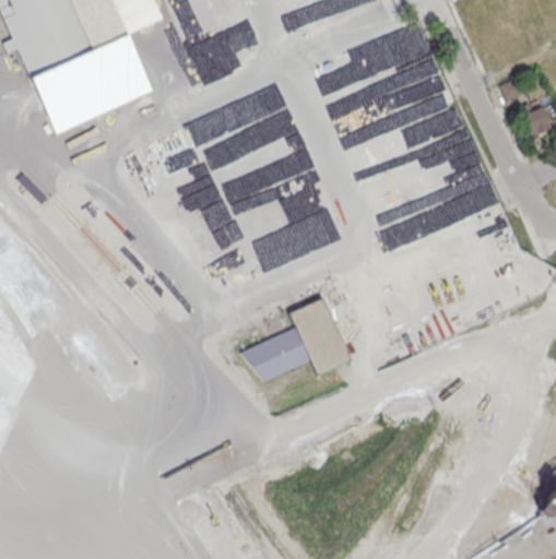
[(0,0),(0,11),(27,74),(106,40),(131,99),(154,90),(114,0),(0,0)]
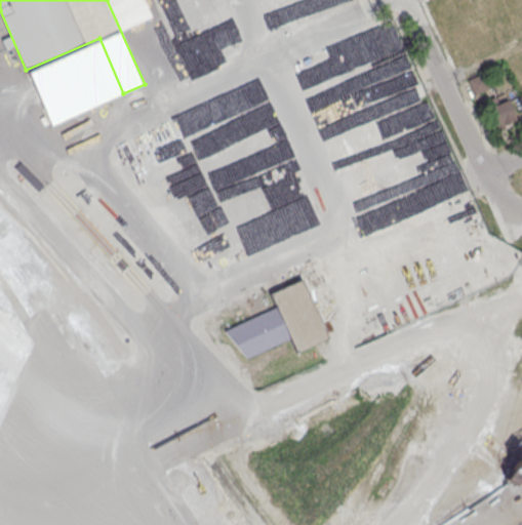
[(384,99),(402,93),(382,38),(363,44),(384,99)]
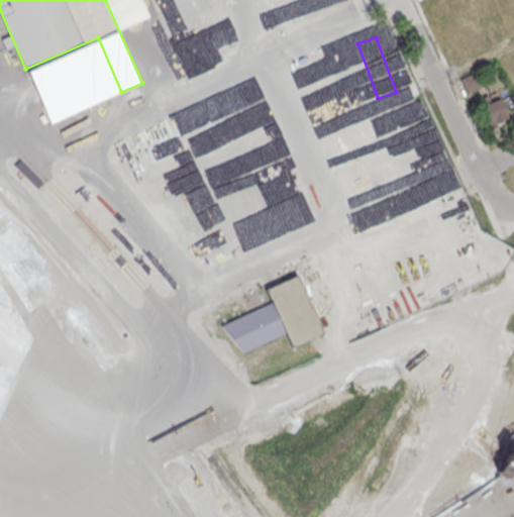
[(470,92),(464,79),(479,73),(485,86),(470,92)]
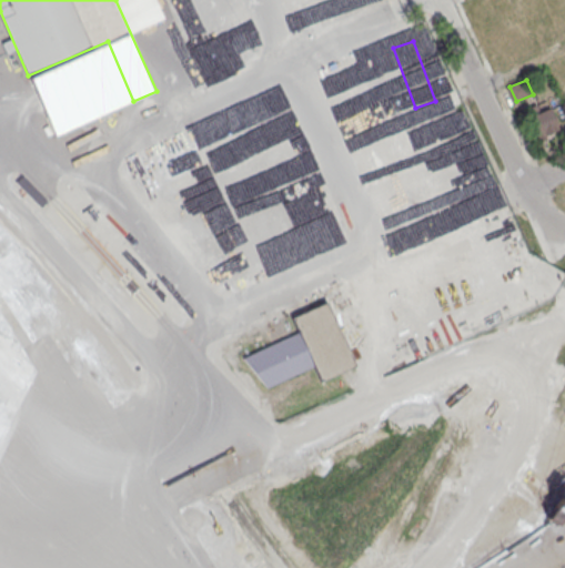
[(541,139),(527,109),(548,99),(562,129),(541,139)]
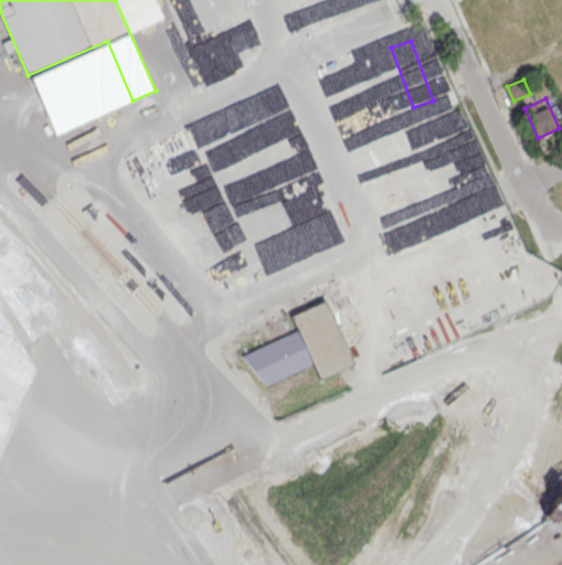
[(413,157),(430,155),(427,135),(411,137),(413,157)]
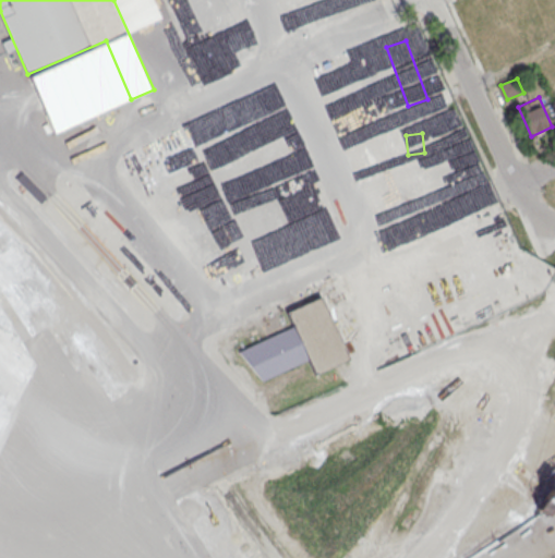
[(382,217),(368,184),(350,192),(364,226),(382,217)]
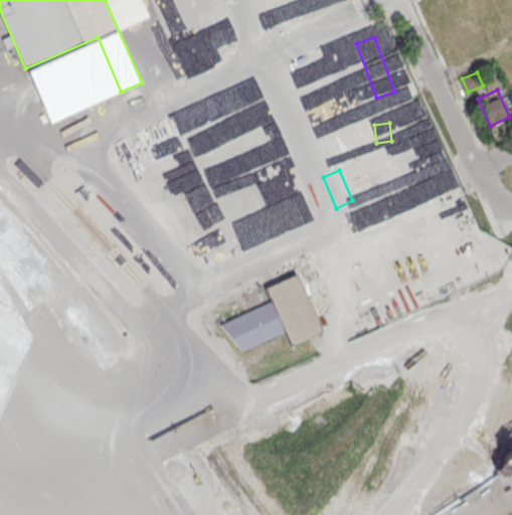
[(246,186),(266,223),(283,215),(264,178),(246,186)]
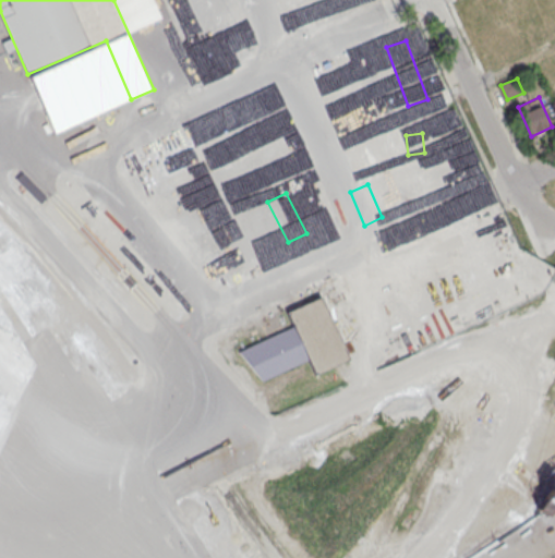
[(243,220),(258,215),(254,201),(237,207),(241,220),(204,233),(215,264),(236,256),(243,278),(261,271),(243,220)]
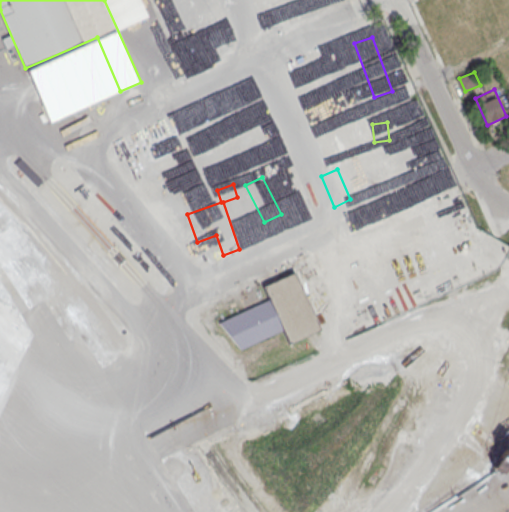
[(230,212),(240,235),(253,230),(243,206),(230,212)]
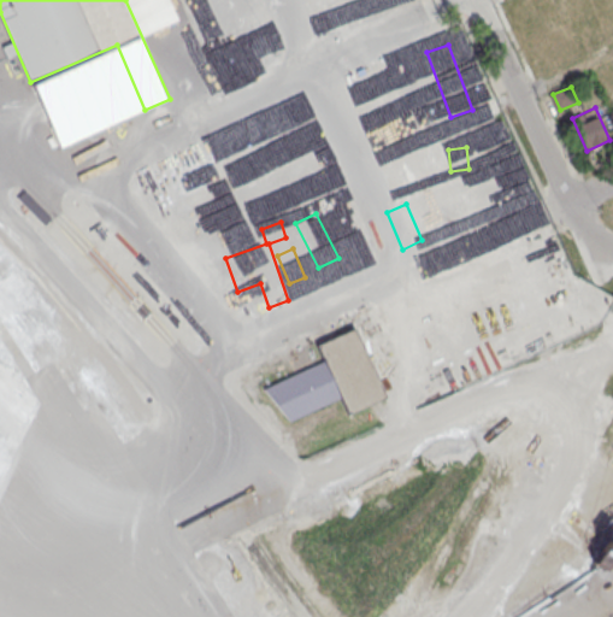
[(425,354),(444,345),(423,303),(405,312),(425,354)]
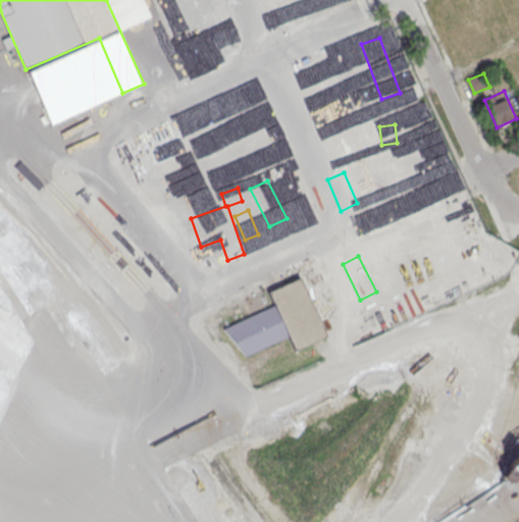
[(248,355),(226,329),(277,306),(270,291),(302,276),(329,334),(296,350),(290,335),(248,355)]
